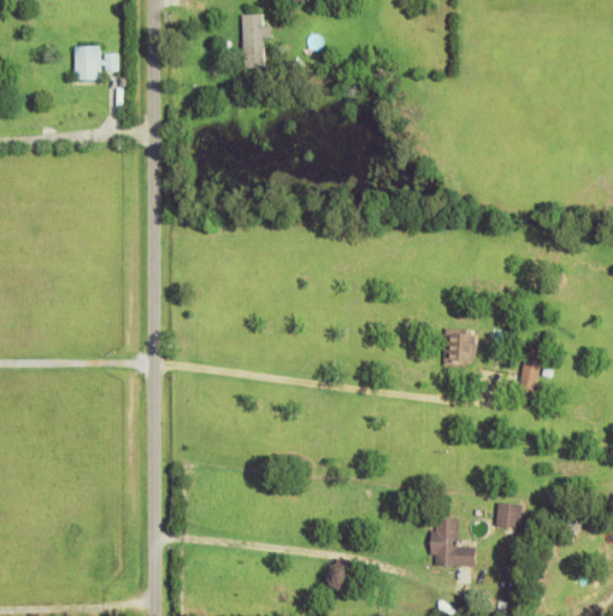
[(270,25),(271,37),(263,39),(264,66),(245,68),(242,15),(263,13),(263,27),(270,25)]
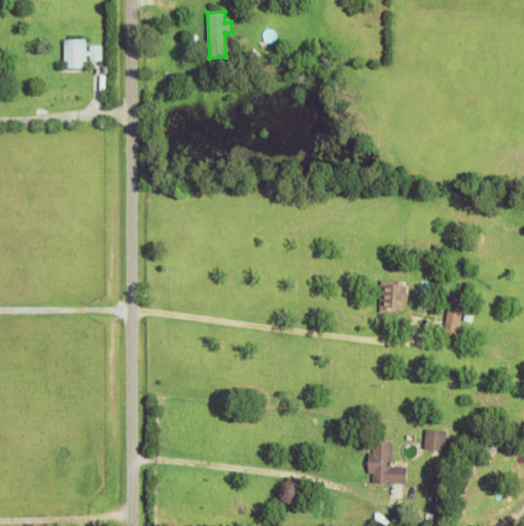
[(89,50),(89,45),(100,45),(101,61),(90,61),(90,56),(85,56),(85,68),(65,68),(64,40),(85,39),(85,50),(89,50)]
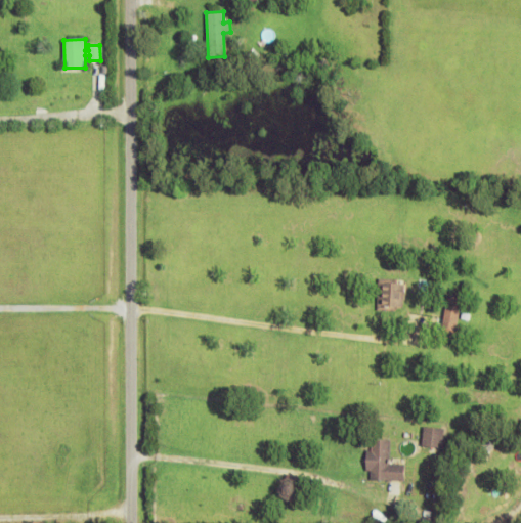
[(403,300),(403,308),(396,308),(396,311),(378,311),(378,278),(387,279),(387,282),(404,284),(403,292),(405,292),(405,300),(403,300)]
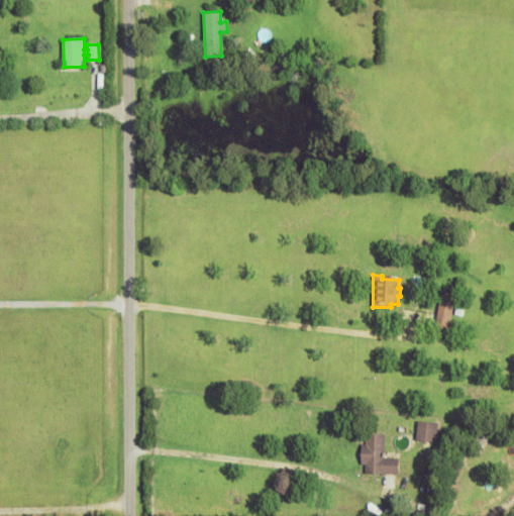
[(435,328),(441,291),(454,293),(448,331),(435,328)]
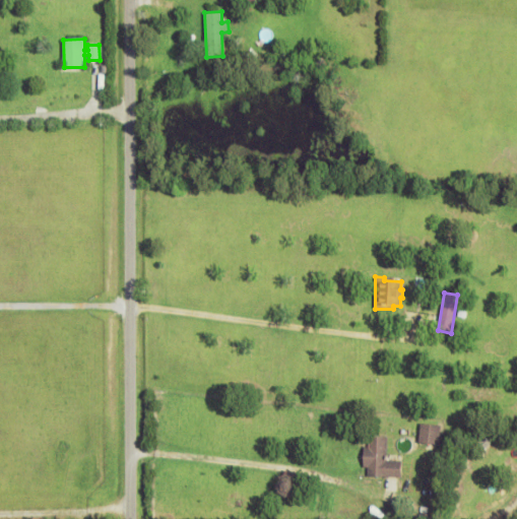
[(419,444),(421,424),(440,425),(440,444),(419,444)]
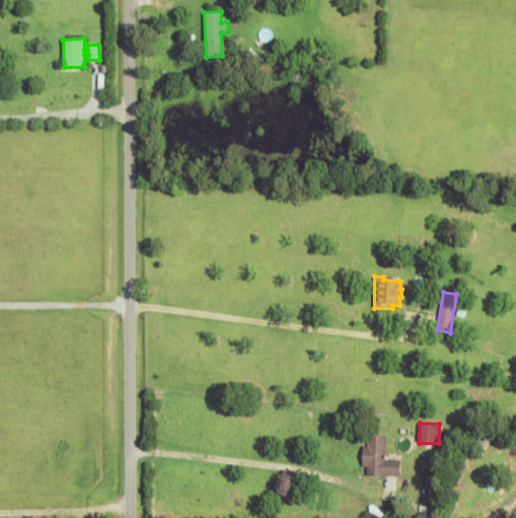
[(367,466),(363,466),(363,446),(367,446),(367,436),(386,436),(386,459),(400,460),(399,476),(367,475),(367,466)]
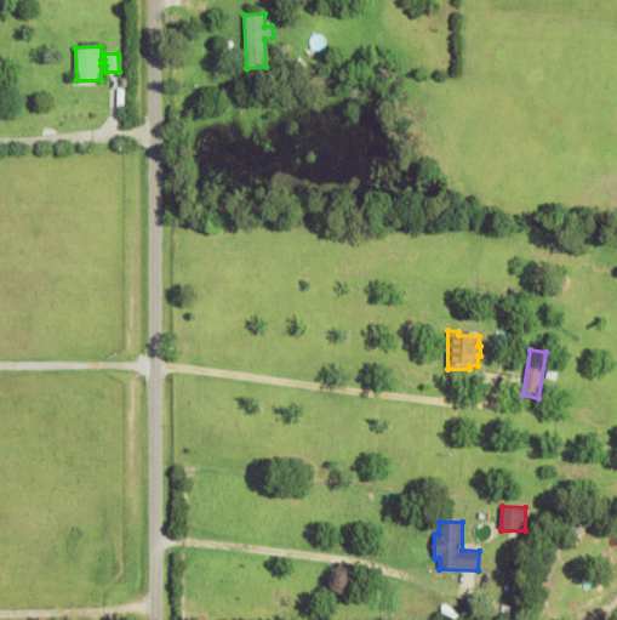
All buildings are outlined.
